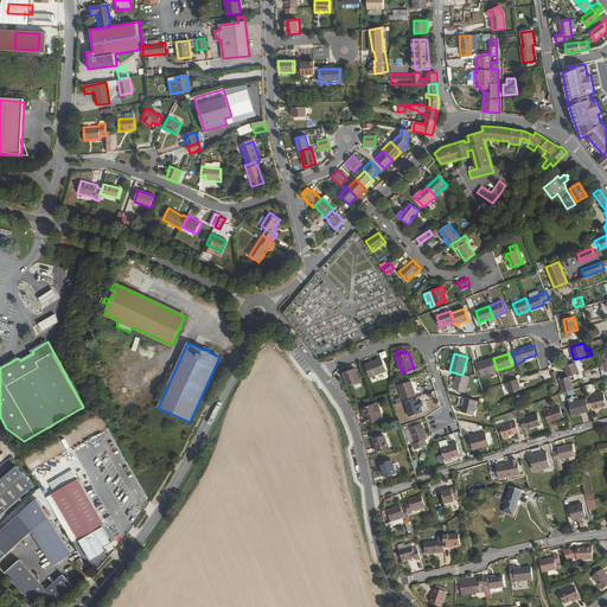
[(382,358),(365,365),(370,377),(387,370),(382,358)]
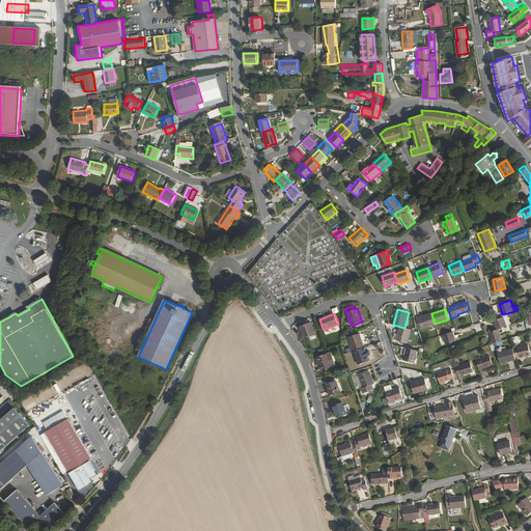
[(421,328),(435,324),(431,313),(418,318),(421,328)]
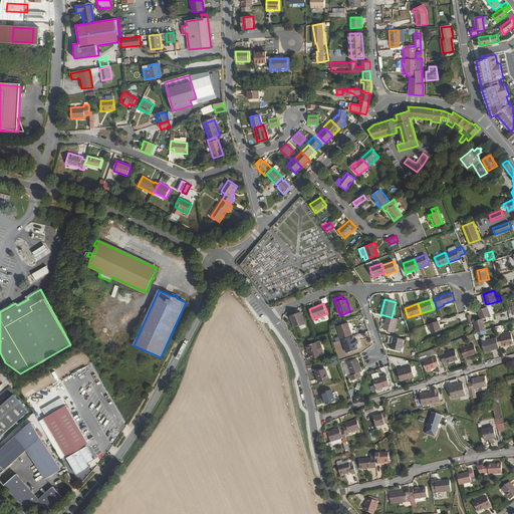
[(485,317),(491,315),(487,305),(486,306),(479,309),(478,309),(481,318),(485,317)]
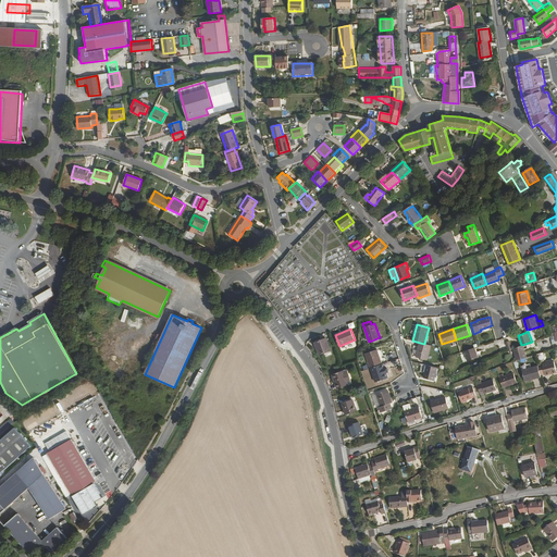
[(331,350),(325,338),(316,343),(320,355),(331,350)]
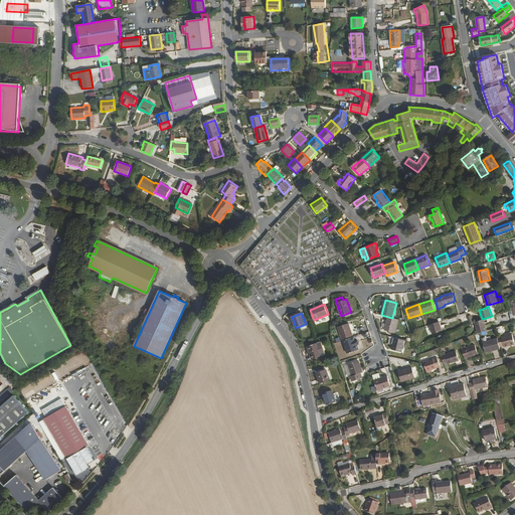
[(392,318),(388,317),(384,330),(394,333),(398,319),(392,318)]
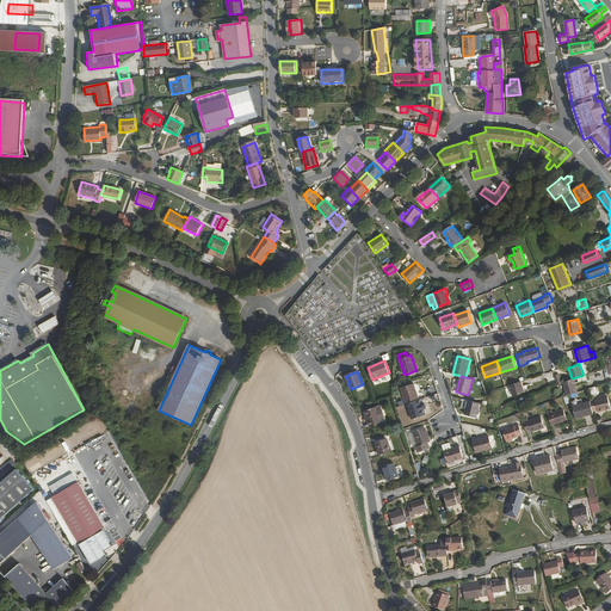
[(572,378),(565,382),(568,392),(580,388),(576,377),(572,378)]
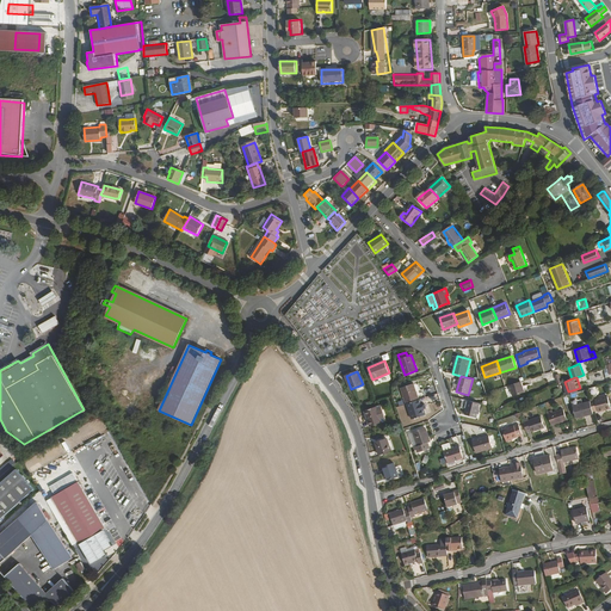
[(523,381),(512,384),(516,395),(526,392),(523,381)]
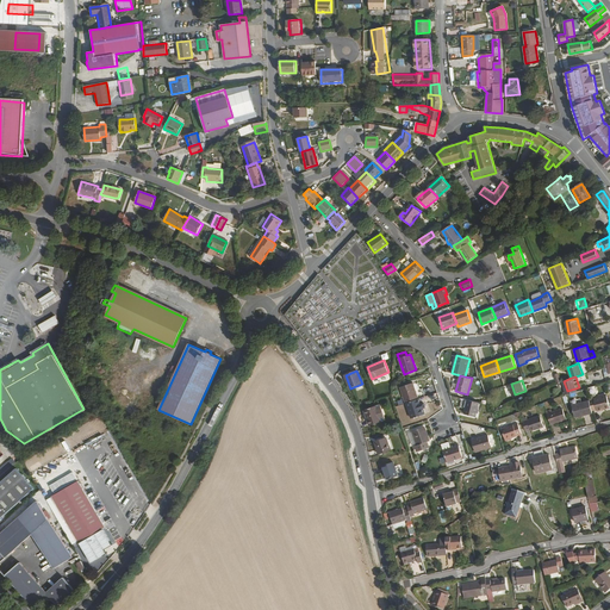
[(406,403),(418,398),(412,383),(400,387),(405,403),(406,403)]
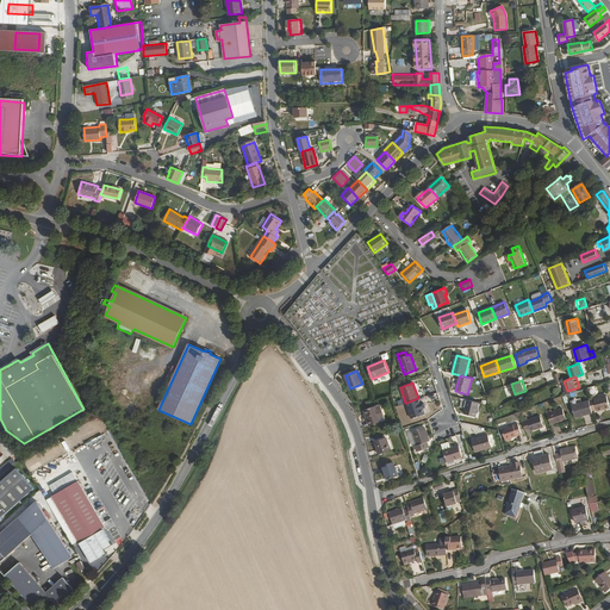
[(589,397),(590,400),(592,410),(597,409),(597,410),(609,406),(607,396),(595,399),(593,396),(589,397)]
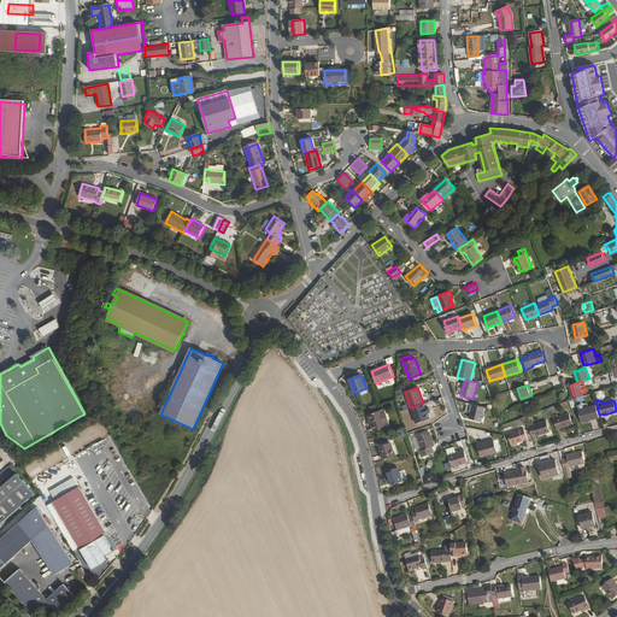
[(429,418),(423,403),(411,407),(416,422),(429,418)]
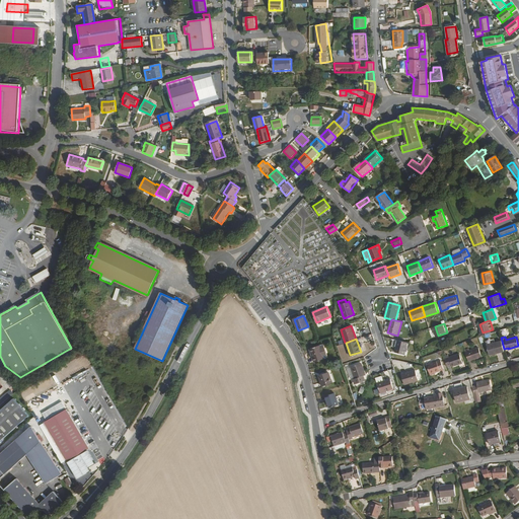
[(489,355),(504,352),(504,349),(502,341),(495,343),(494,339),(486,342),(489,355)]
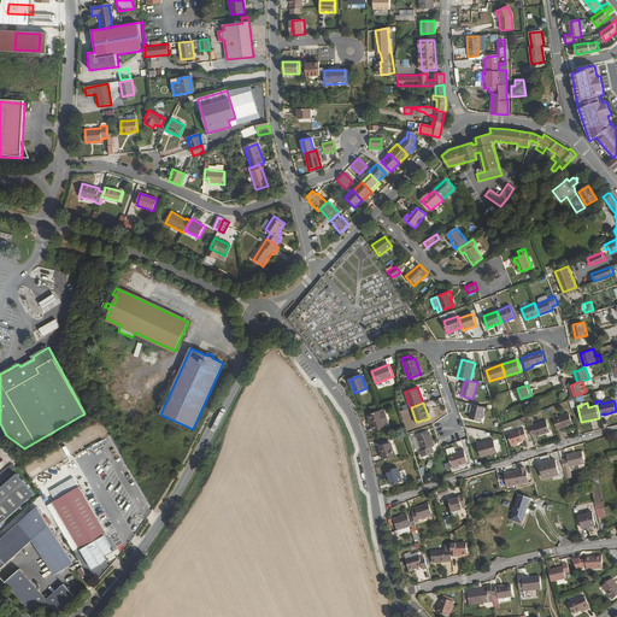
[(485,407),(474,404),(470,418),(481,421),(485,407)]
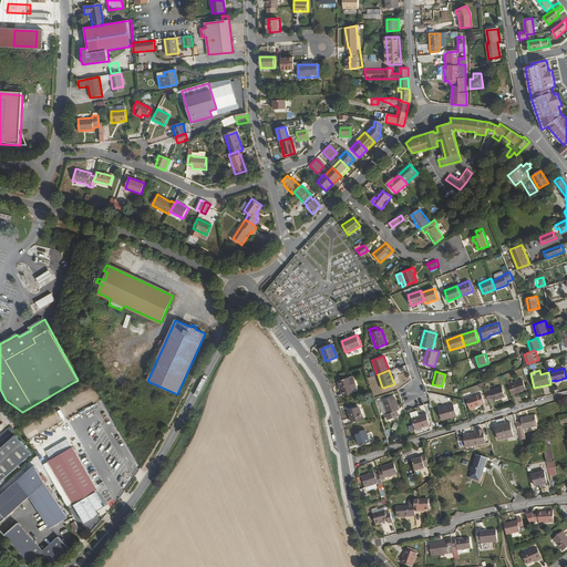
[(338,381),(343,395),(354,391),(349,378),(338,381)]
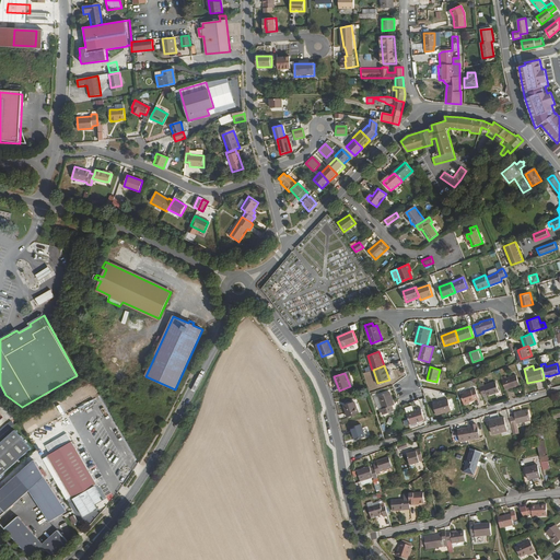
[(502,380),(505,389),(520,385),(516,375),(502,380)]
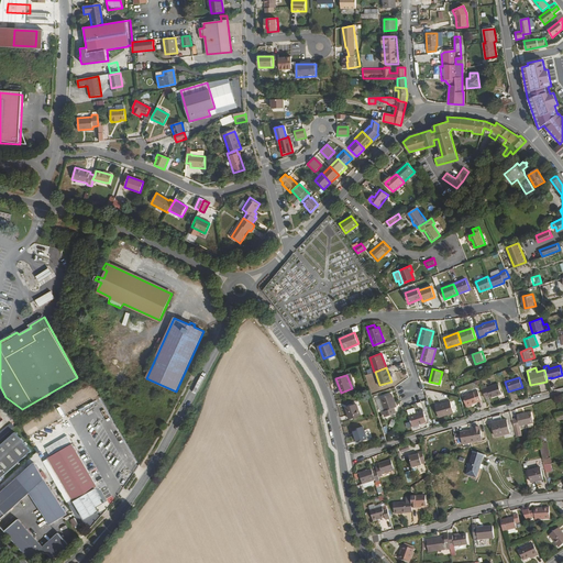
[(485,396),(485,398),(489,397),(489,398),(501,394),(499,384),(486,388),(485,386),(482,387),(482,388),(485,396)]
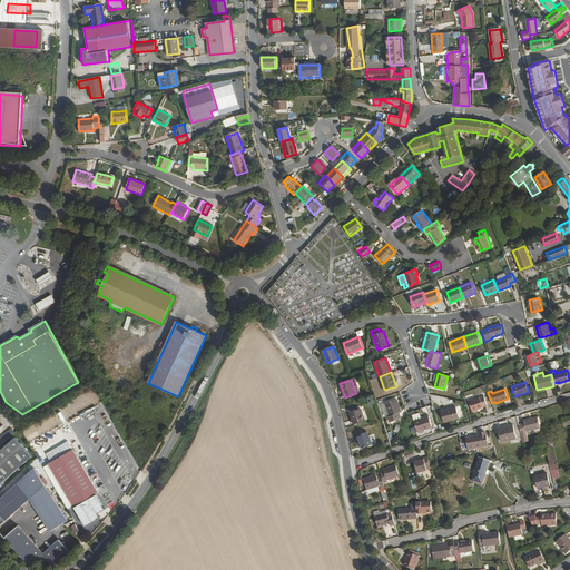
[(487,405),(484,396),(469,401),(471,410),(487,405)]
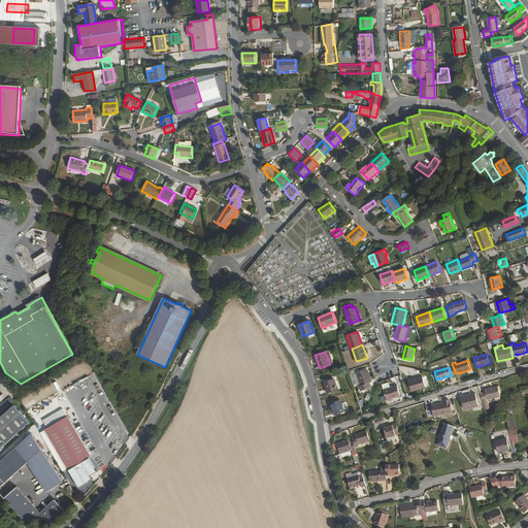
[(367,370),(357,373),(361,386),(360,386),(362,391),(371,388),(369,383),(371,382),(367,370)]
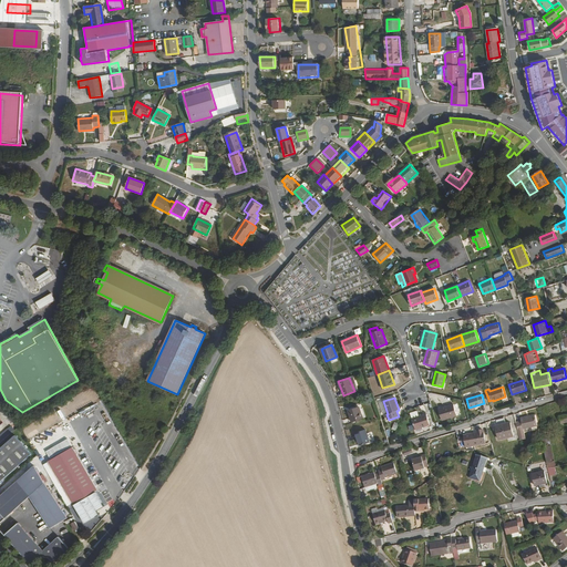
[(457,415),(454,404),(439,409),(442,420),(457,415)]
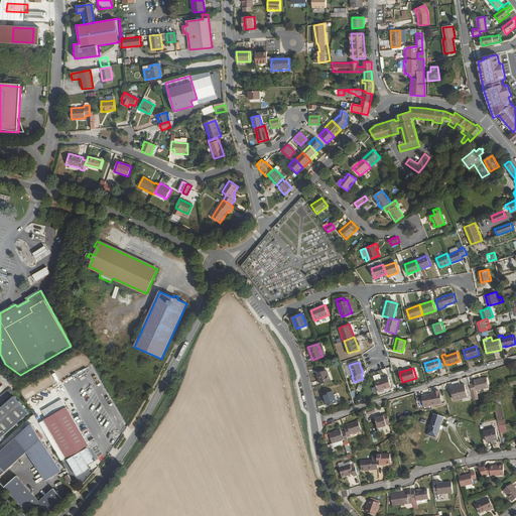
[(331,380),(327,370),(316,373),(320,384),(331,380)]
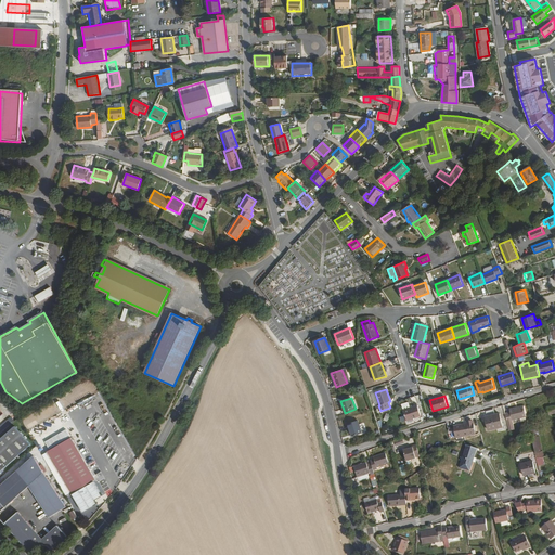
[(510,411),(505,412),(508,429),(514,428),(512,420),(526,416),(524,404),(510,409),(510,411)]
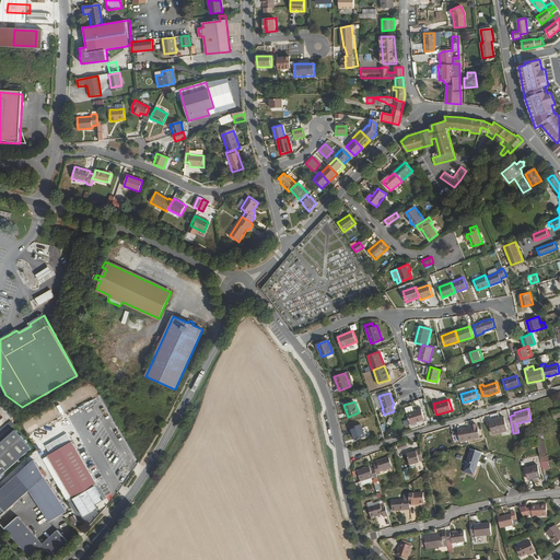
[(412,429),(426,424),(424,419),(426,419),(421,409),(413,411),(407,413),(412,429)]
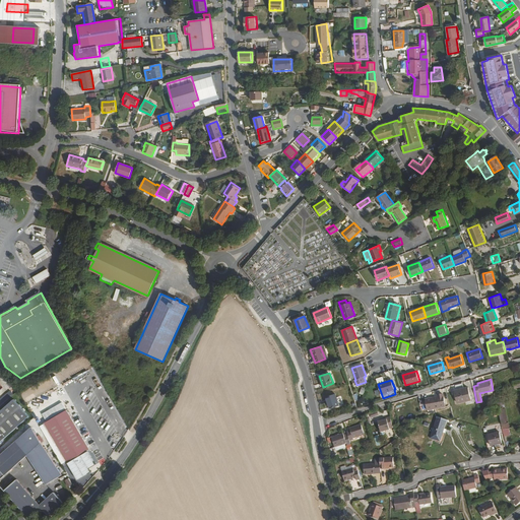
[(471,399),(468,387),(455,390),(458,402),(471,399)]
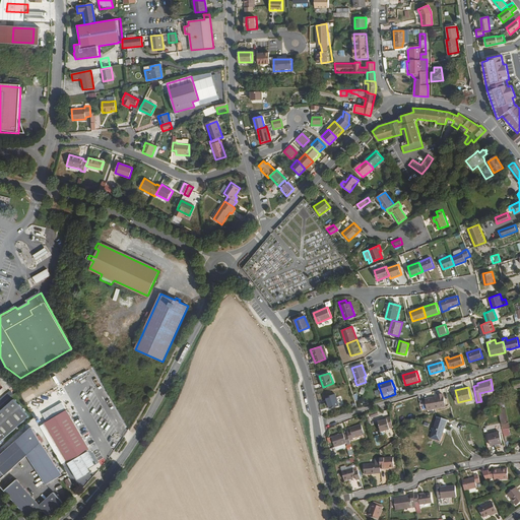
[(339,405),(335,394),(326,396),(330,408),(339,405)]
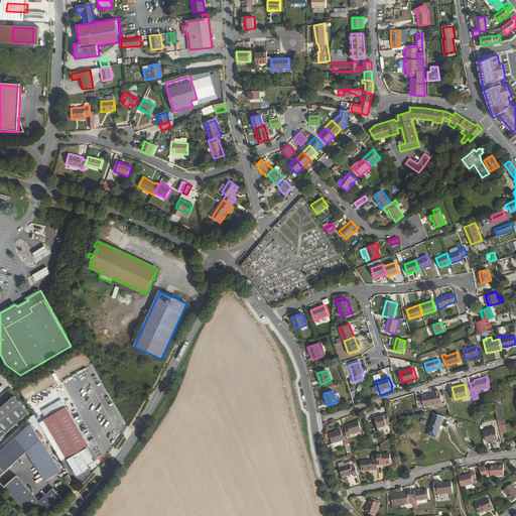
[(422,396),(423,404),(430,403),(430,405),(441,403),(439,391),(434,392),(434,394),(422,396)]
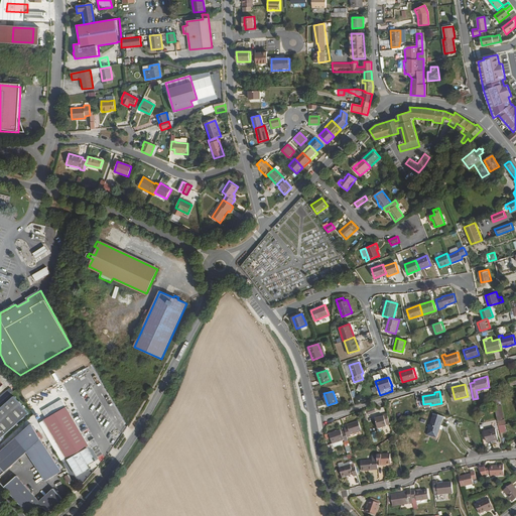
[(500,395),(495,396),(494,396),(495,405),(502,404),(500,395)]
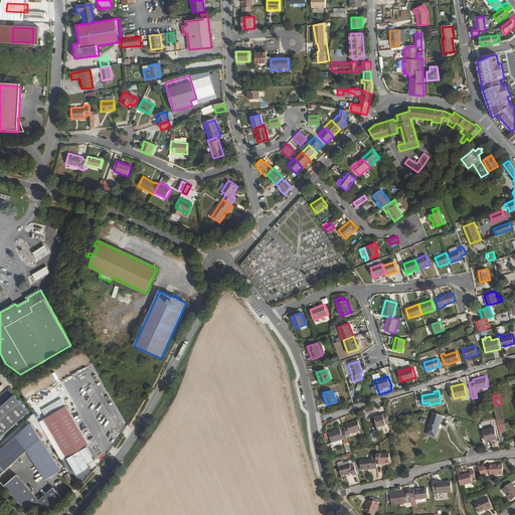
[(0,438),(28,412),(13,395),(0,407),(0,438)]
